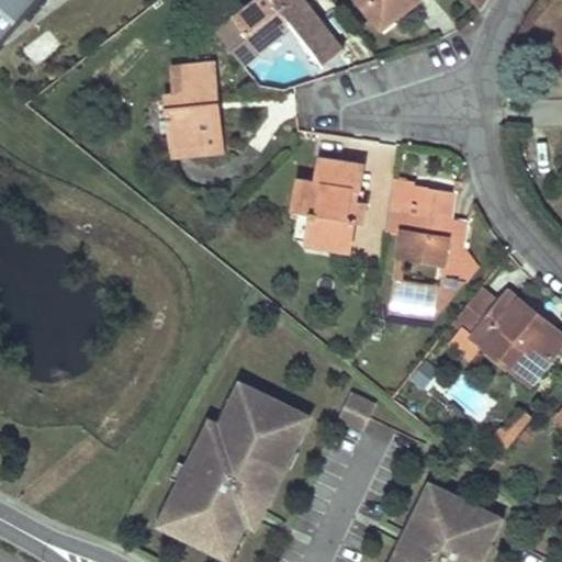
[(0,0),(0,46),(40,0),(0,0)]
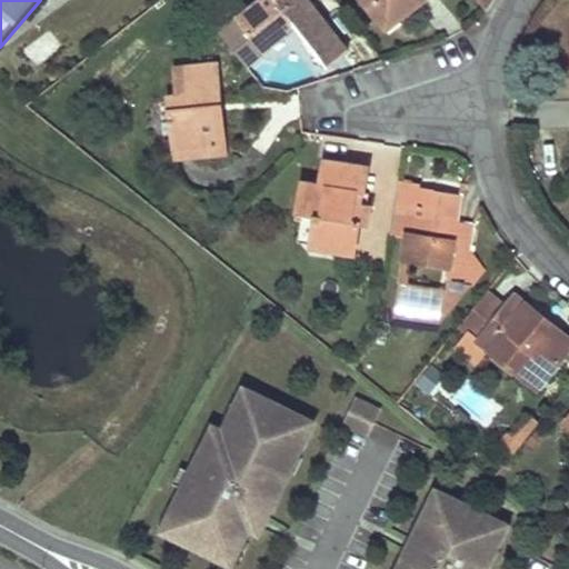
[(246,68),(277,45),(288,36),(286,33),(296,27),(328,68),(348,52),(307,0),(262,0),(219,33),(246,68)]
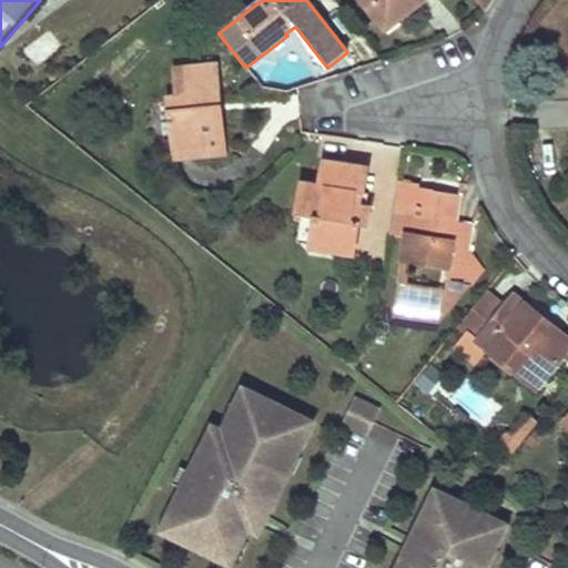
[(369,0),(371,0),(379,10),(387,20),(412,0),(416,4),(422,0),(364,0),(367,2),(369,0)]
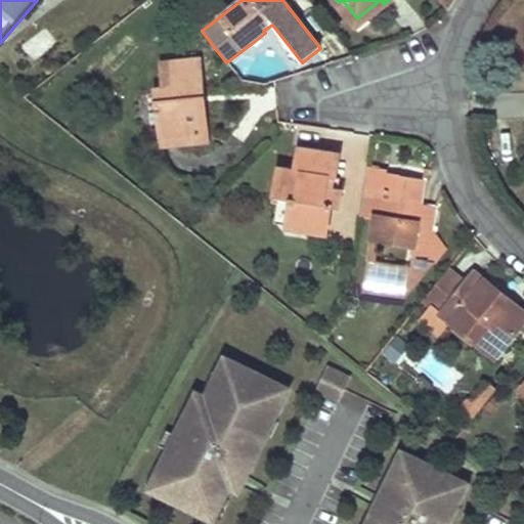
[(438,0),(446,10),(452,0),(438,0)]
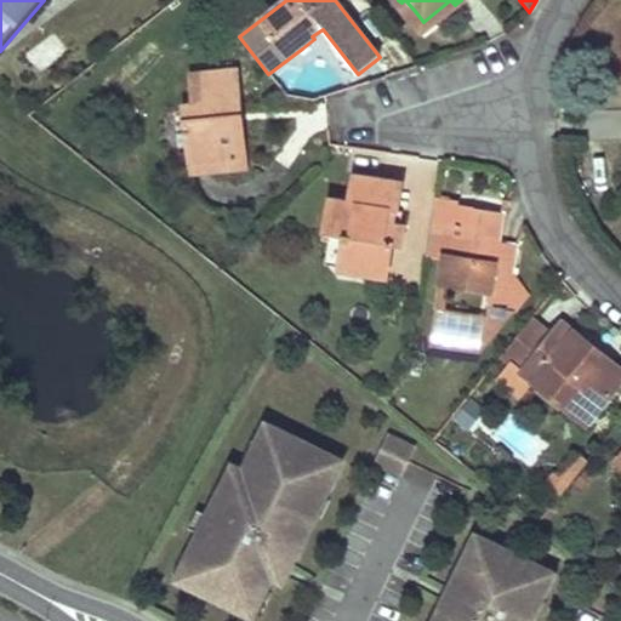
[(51,34),(26,56),(39,72),(64,50),(51,34)]
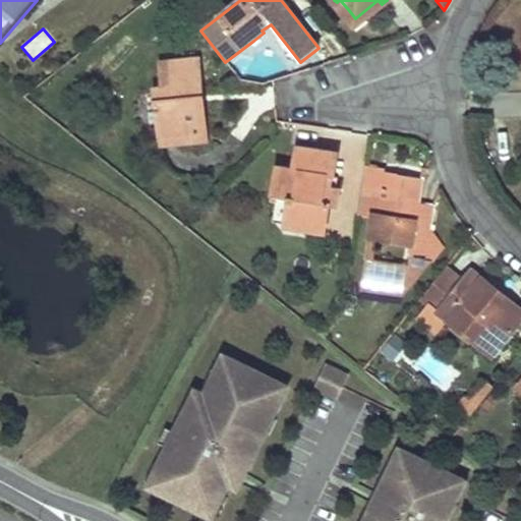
[(161,63),(163,80),(164,99),(157,99),(161,146),(207,141),(199,59),(161,63)]
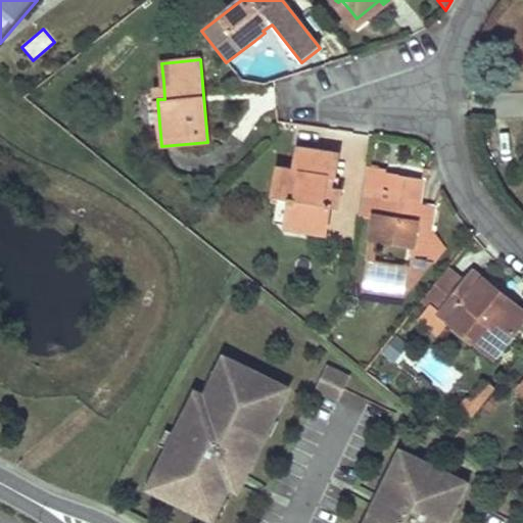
[(335,190),(338,173),(341,155),(299,147),(295,170),(280,167),(274,196),(291,199),(286,226),(327,234),(332,206),(339,207),(342,191),(335,190)]
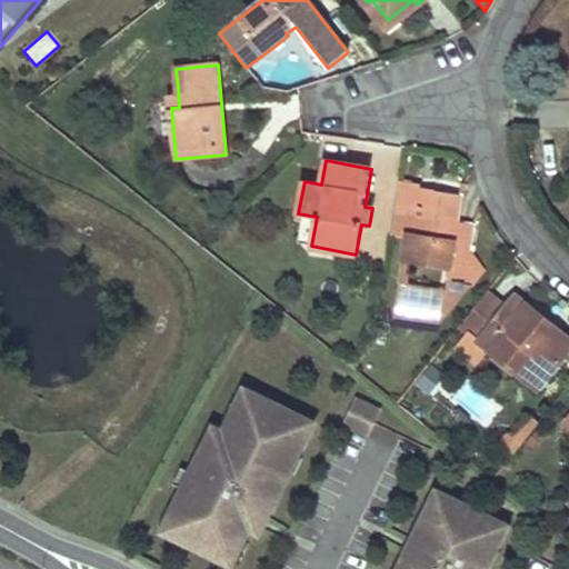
[(447,271),(437,329),(479,275),(468,253),(473,227),(457,223),(461,197),(435,192),(436,191),(420,188),(421,183),(399,179),(389,233),(409,237),(403,263),(447,271)]
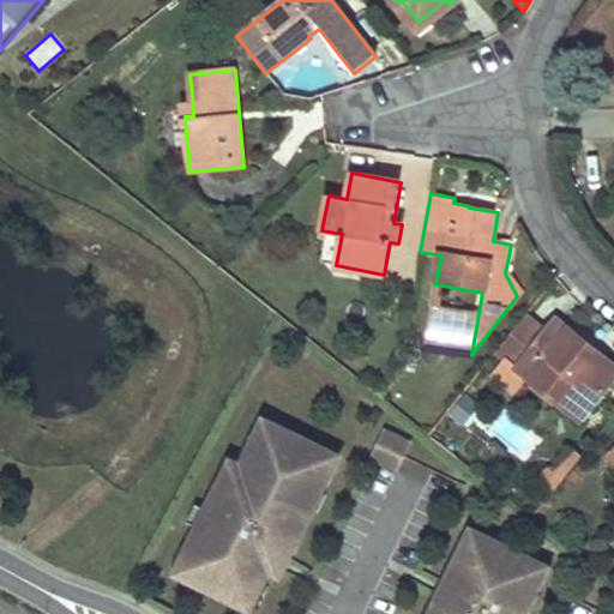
[(546,329),(527,314),(498,353),(505,359),(528,377),(560,403),(581,420),(600,396),(613,378),(613,369),(599,359),(593,366),(578,353),(585,343),(554,318),(546,329)]
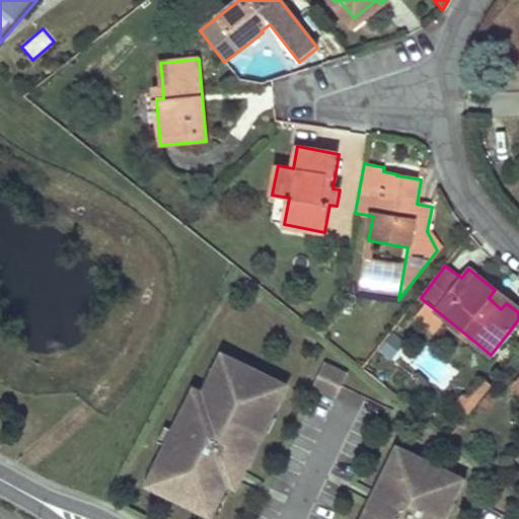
[(446,318),(427,303),(414,319),(433,335),(446,318)]
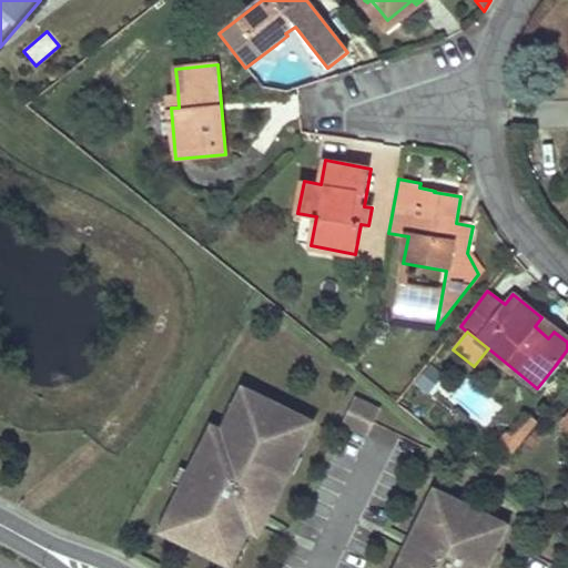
[(443,375),(429,364),(414,384),(427,395),(443,375)]
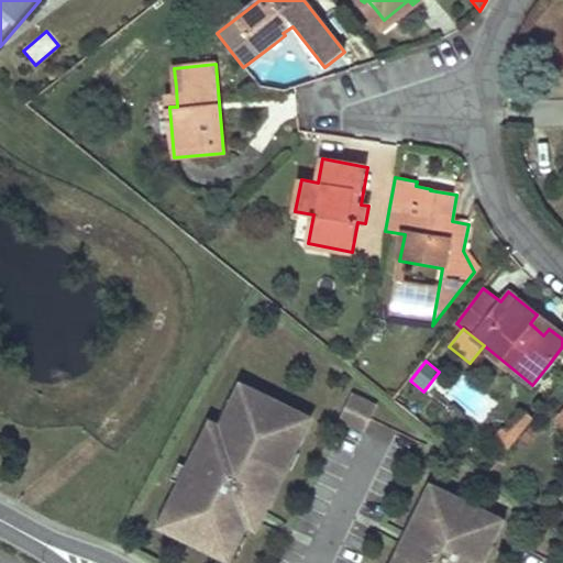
[(257,506),(267,510),(288,467),(284,465),(291,449),(296,451),(312,418),(243,384),(234,401),(240,404),(232,419),(228,417),(223,426),(209,454),(199,450),(190,467),(183,482),(174,501),(178,504),(169,523),(167,528),(227,556),(229,552),(238,532),(243,536),(257,506)]
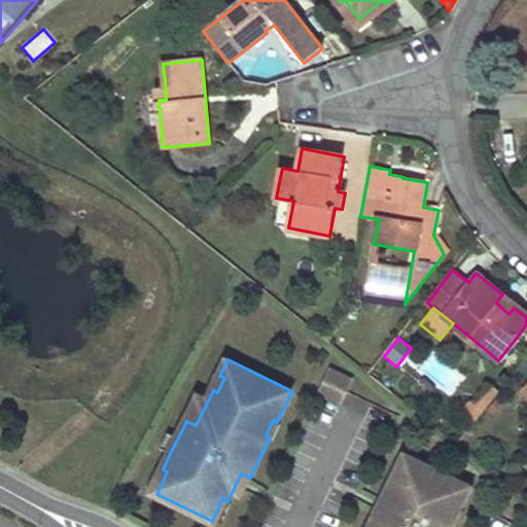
[(331,365),(319,392),(343,405),(356,379),(331,365)]
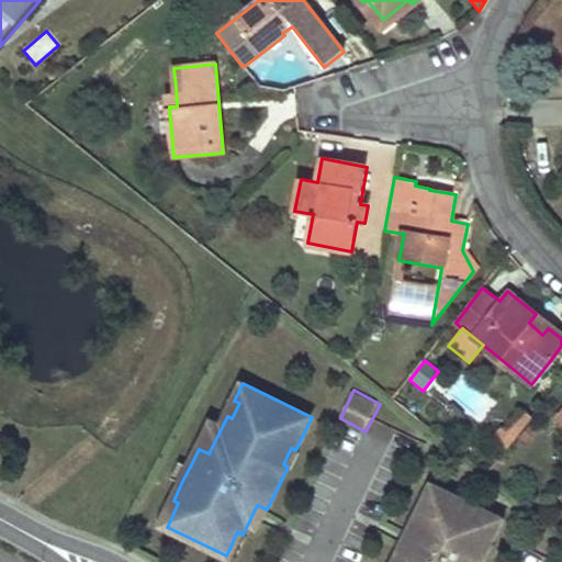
[(229,398),(223,413),(227,416),(232,418),(239,403),(234,401),(229,398)]
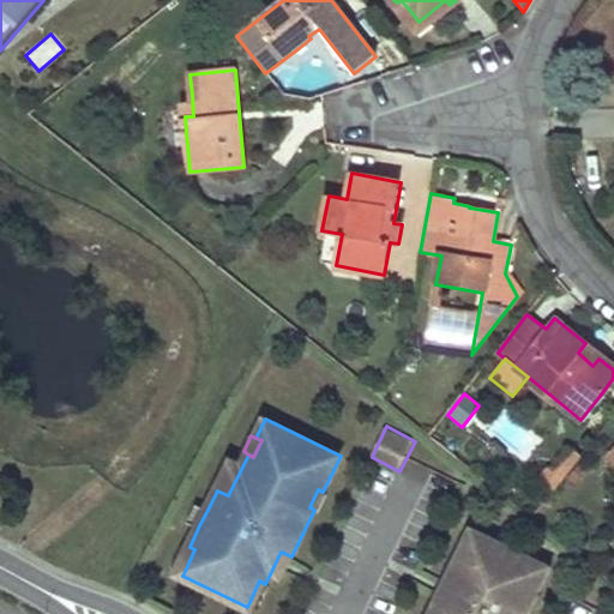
[(579,457),(564,445),(537,476),(553,488),(579,457)]
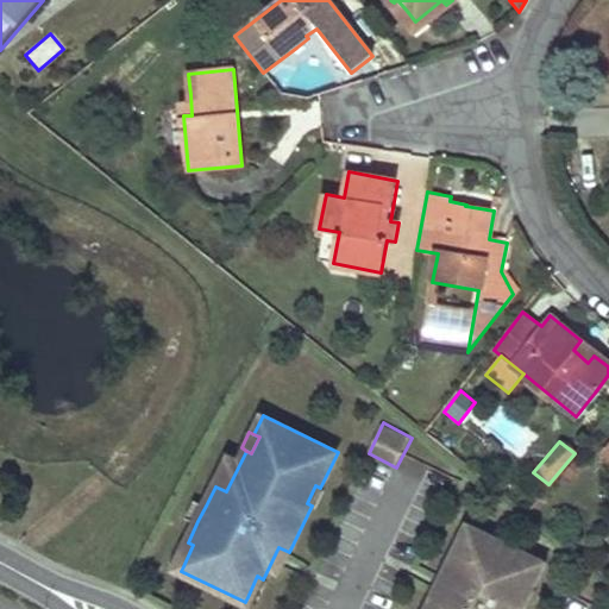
[(231,456),(215,487),(226,491),(242,460),(231,456)]
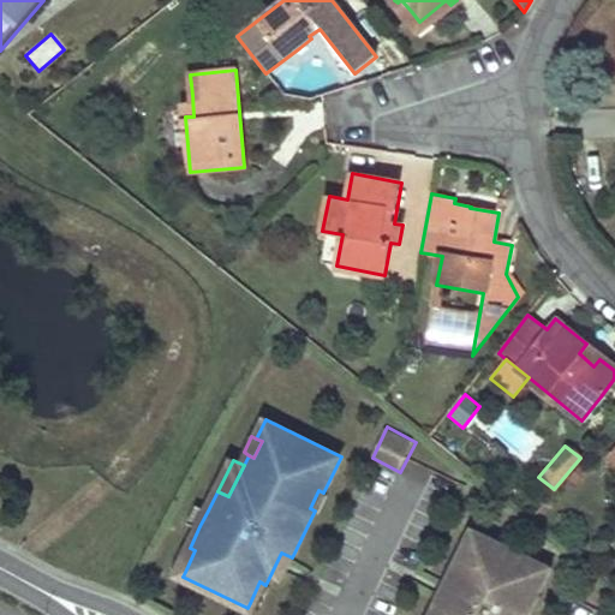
[(315,511),(320,513),(328,496),(323,493),(318,490),(310,508),(315,511)]
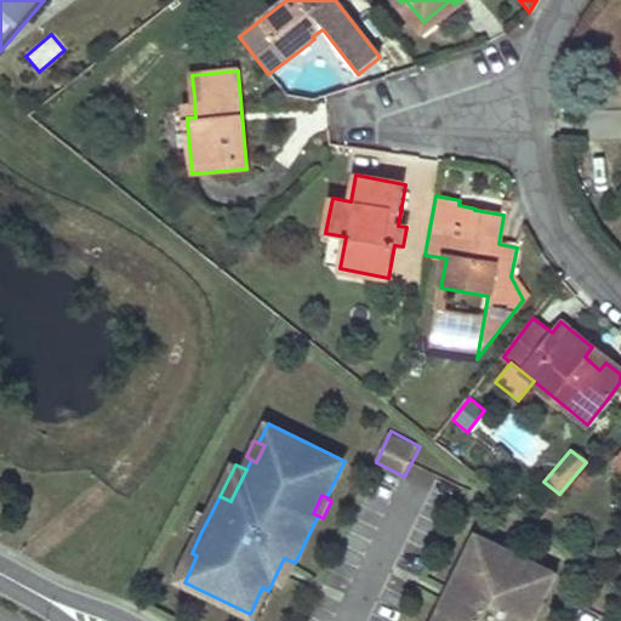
[(199,510),(191,527),(201,531),(210,516),(199,510)]
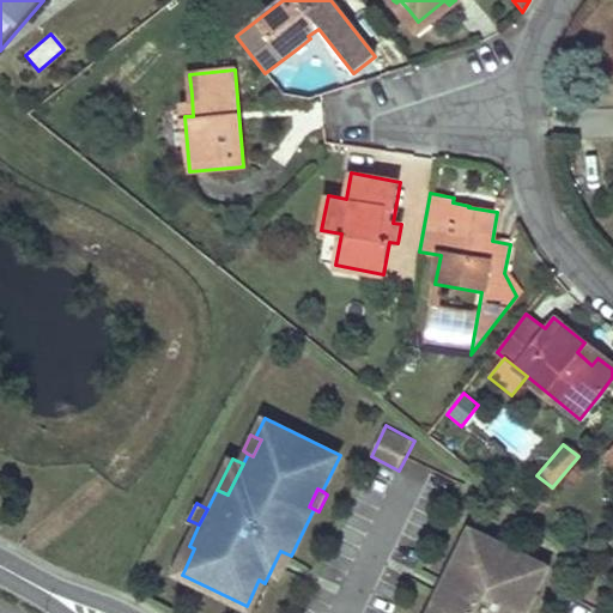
[(472,528),(466,541),(477,547),(483,533),(472,528)]
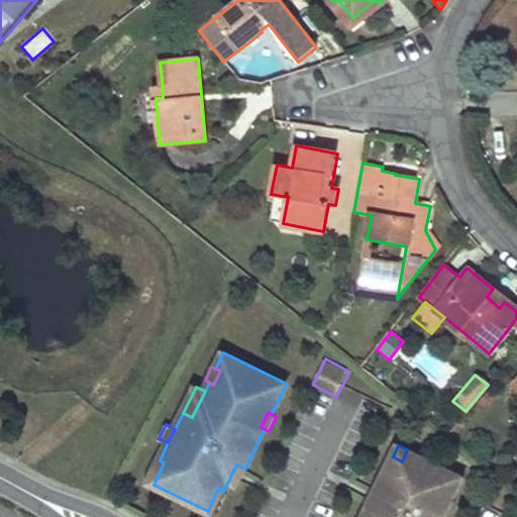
[(373,498),(363,516),(443,516),(453,496),(447,493),(457,474),(407,449),(402,461),(393,456),(379,486),(391,492),(385,504),(373,498)]
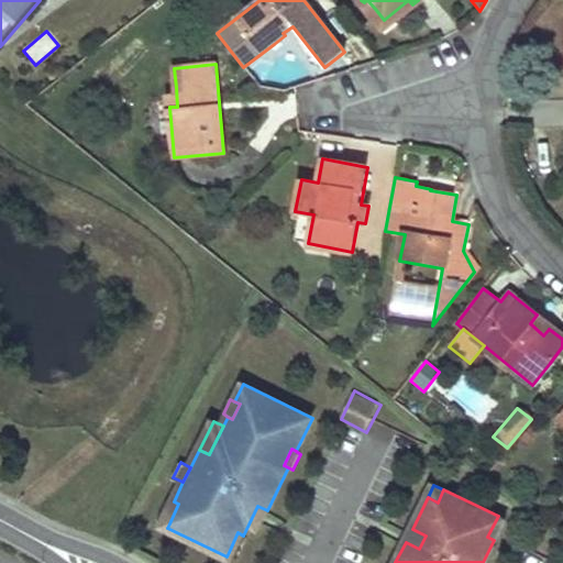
[(169,499),(159,519),(169,523),(178,504),(174,501),(169,499)]
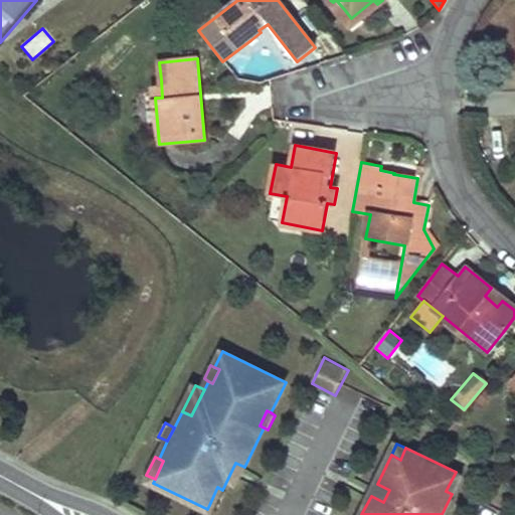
[(456,472),(446,491),(452,494),(455,495),(464,476),(456,472)]
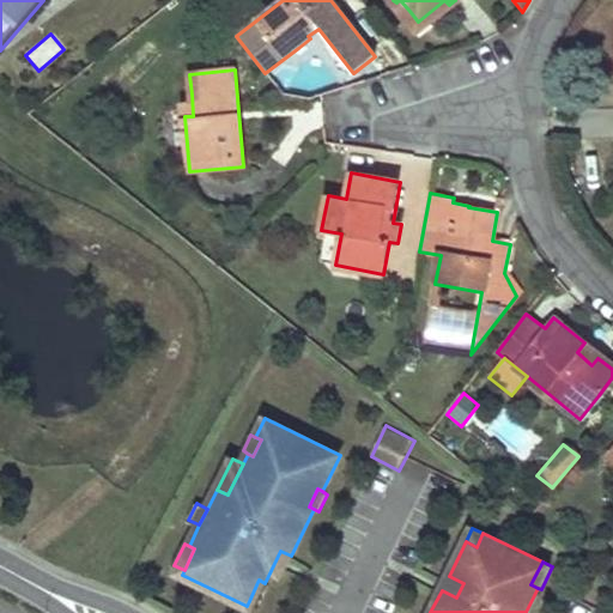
[(449,576),(442,590),(456,598),(463,583),(449,576)]
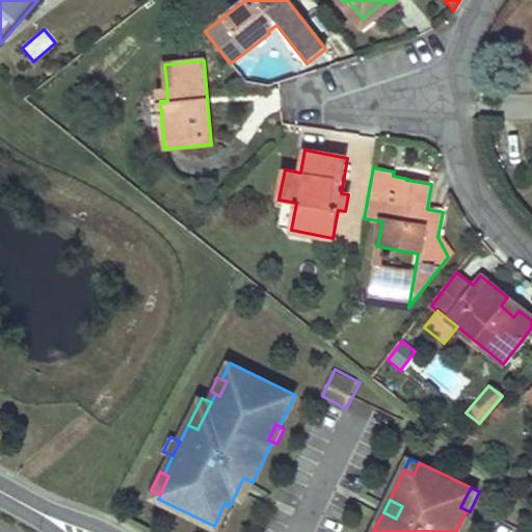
[(216,522),(225,526),(234,508),(230,506),(224,503),(216,522)]
